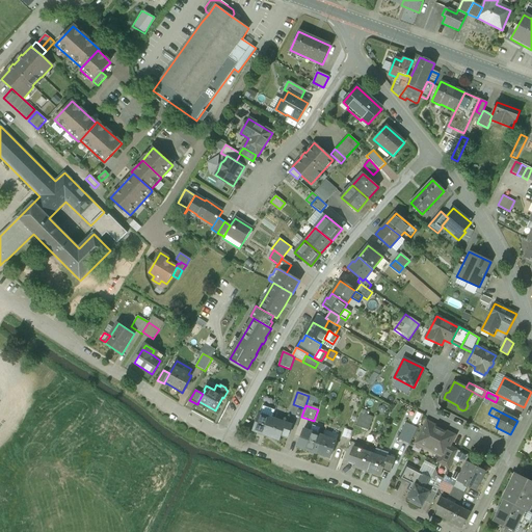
[(487,418),(478,413),(473,421),(483,426),(487,418)]
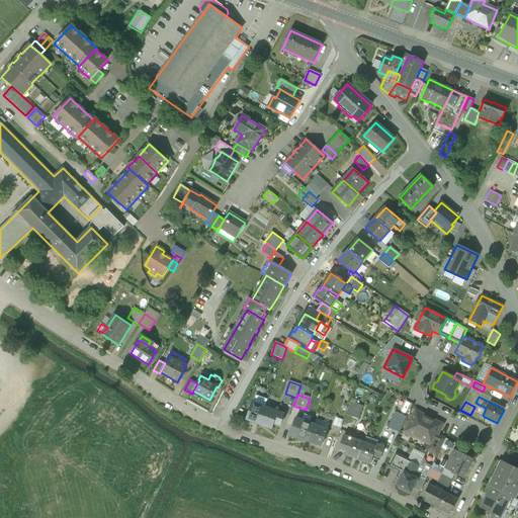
[(265,408),(252,403),(246,419),(259,424),(265,408)]
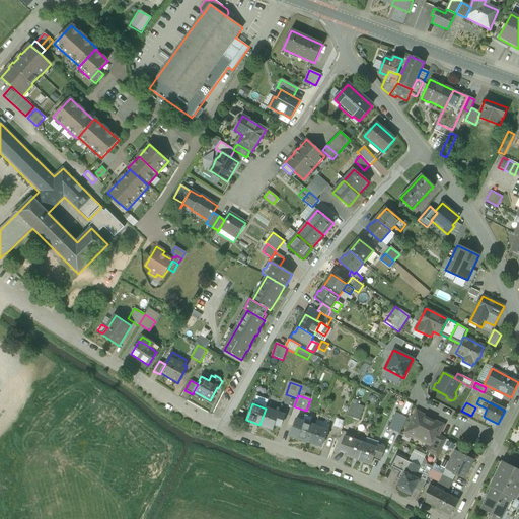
[(363,408),(351,403),(347,416),(359,420),(363,408)]
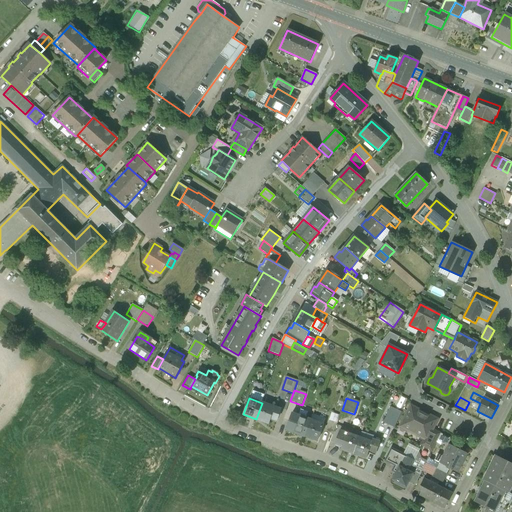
[(275,407),(262,403),(256,419),(269,423),(271,418),(275,407)]
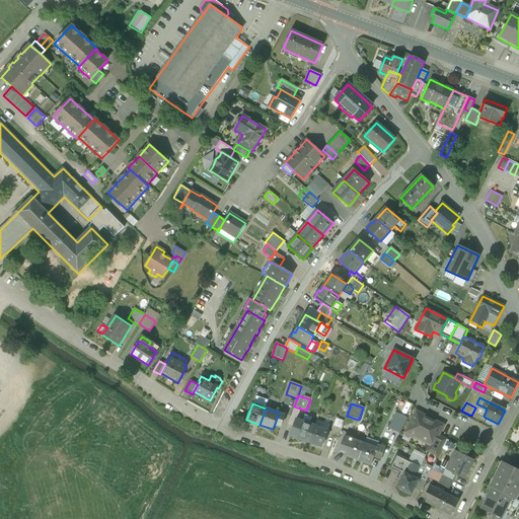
[(285,416),(279,413),(275,424),(281,426),(285,416)]
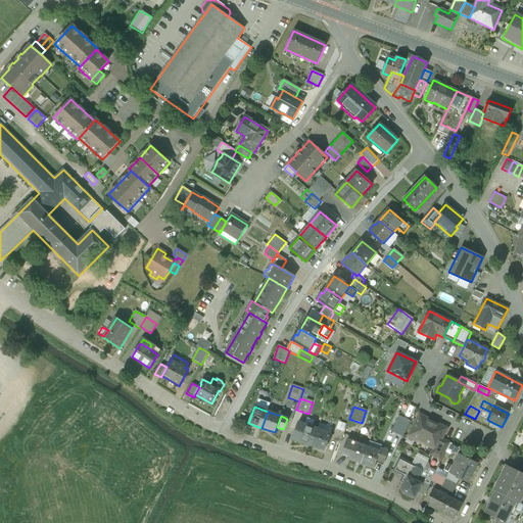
[(410,421),(398,416),(391,431),(402,436),(410,421)]
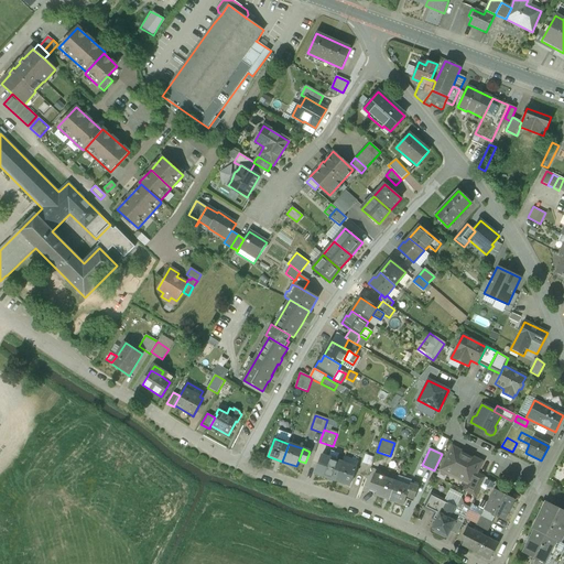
[(480,463),(453,448),(442,469),(453,475),(454,473),(468,480),(470,483),(476,473),(480,463)]
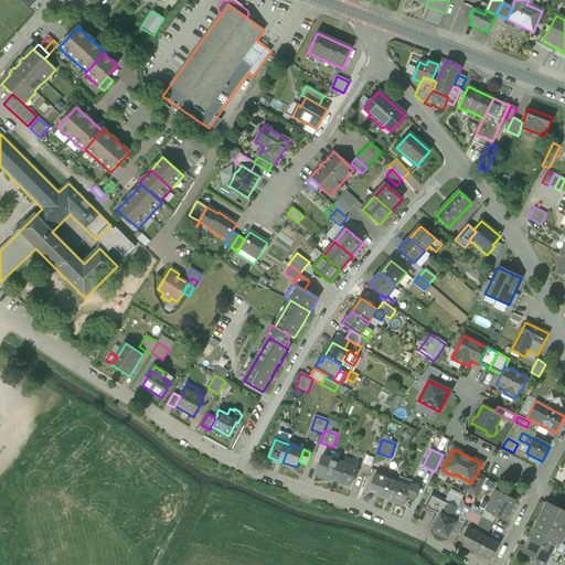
[(329,459),(322,457),(316,475),(322,477),(329,459)]
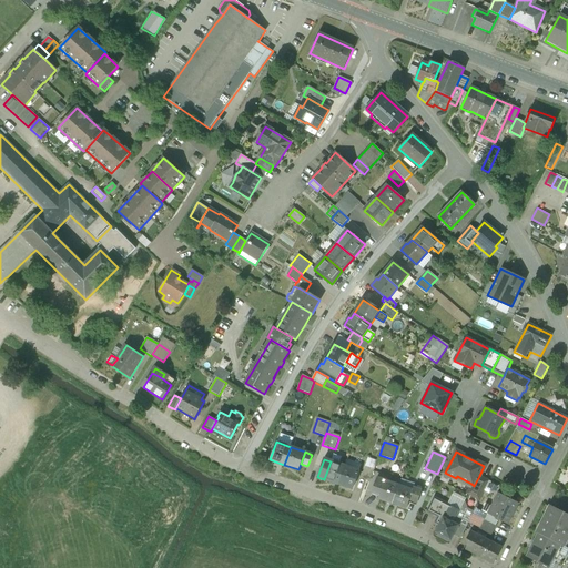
[(362,465),(347,460),(345,466),(358,472),(362,465)]
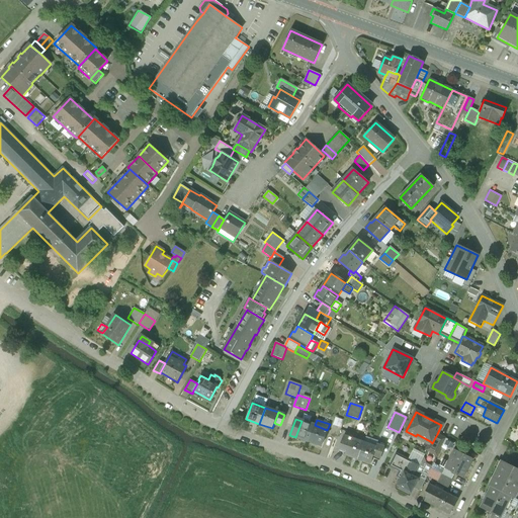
[(315,425),(301,421),(295,437),(309,441),(315,425)]
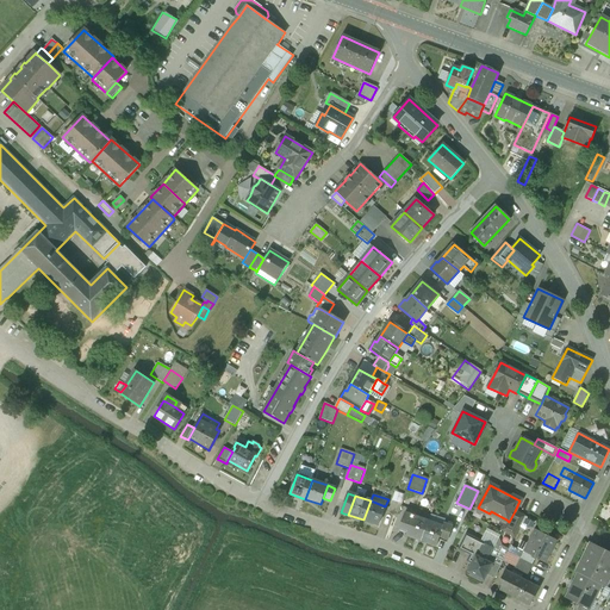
[(385,506),(371,500),(363,520),(378,526),(385,506)]
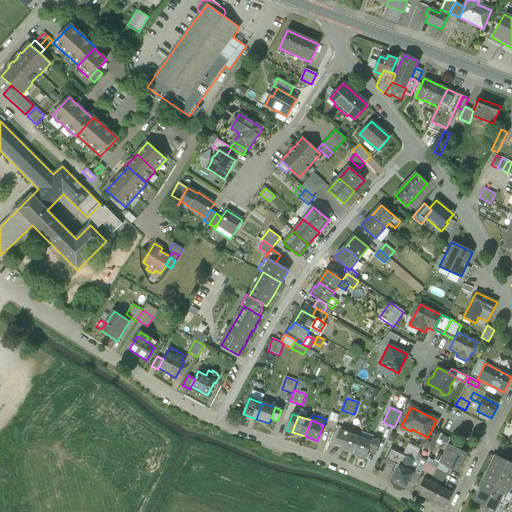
[(335,422),(329,420),(325,431),(331,433),(335,422)]
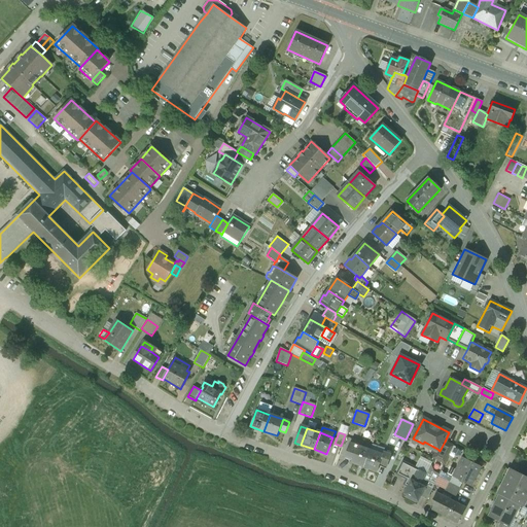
[(445,442),(440,451),(437,449),(432,458),(444,464),(448,456),(451,452),(454,446),(445,442)]
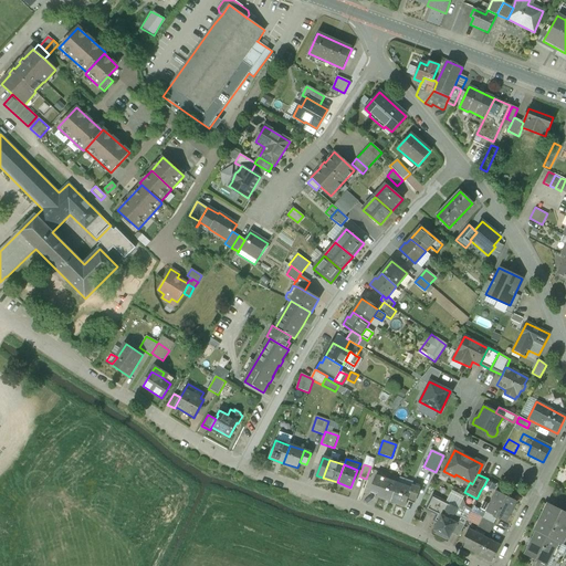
[(384,479),(376,477),(370,490),(378,493),(384,479)]
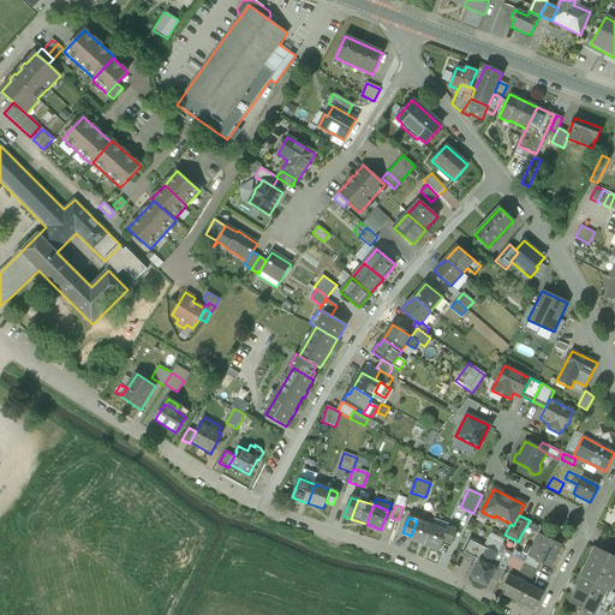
[(433,526),(417,520),(411,536),(410,539),(425,545),(433,526)]
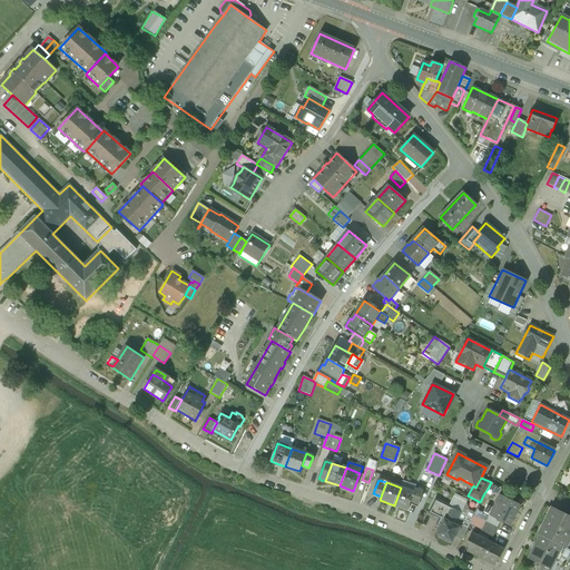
[(502,489),(491,482),(488,489),(499,495),(502,489)]
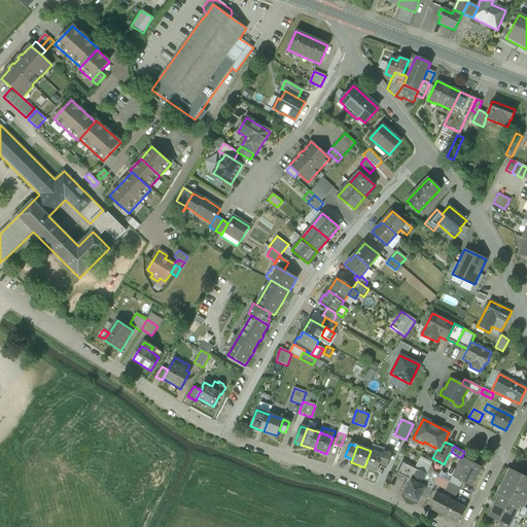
[(383,455),(371,451),(364,467),(377,471),(380,464),(383,455)]
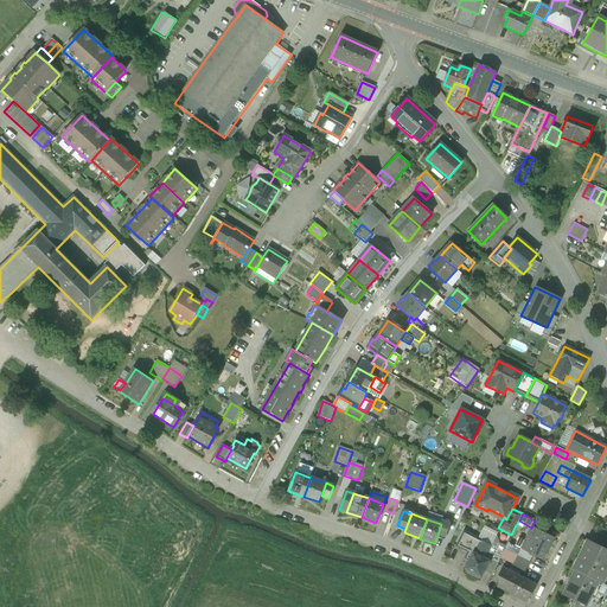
[(441,524),(438,535),(446,537),(451,524),(441,522),(441,524)]
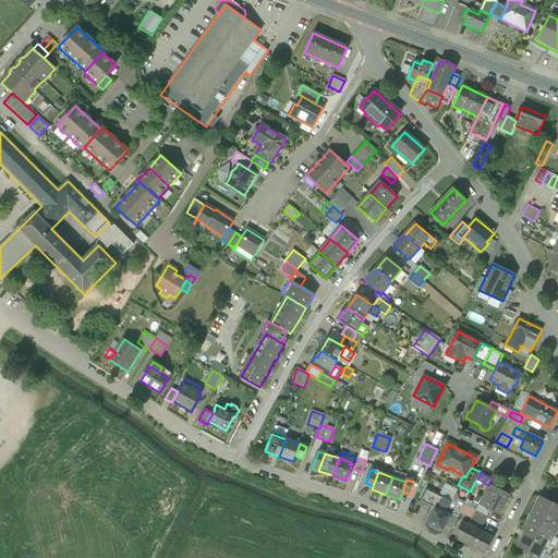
[(508,494),(490,485),(480,506),(490,511),(497,514),(508,494)]
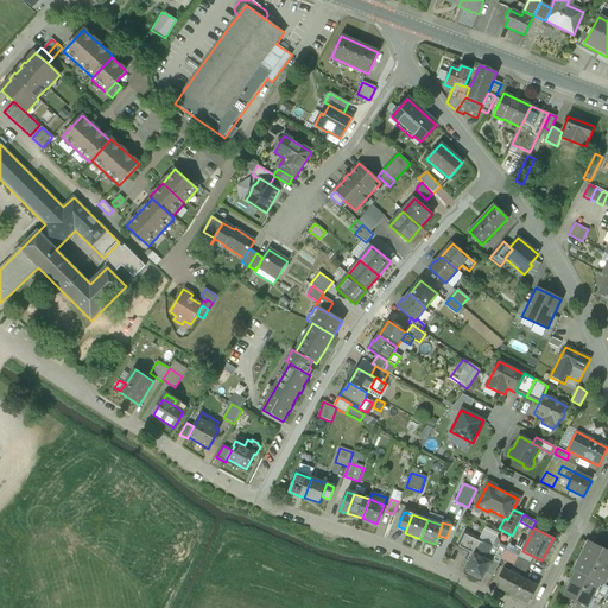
[(485,530),(479,540),(477,539),(467,558),(470,559),(466,570),(482,578),(486,572),(491,562),(486,559),(492,548),(492,546),(494,544),(498,537),(485,530)]
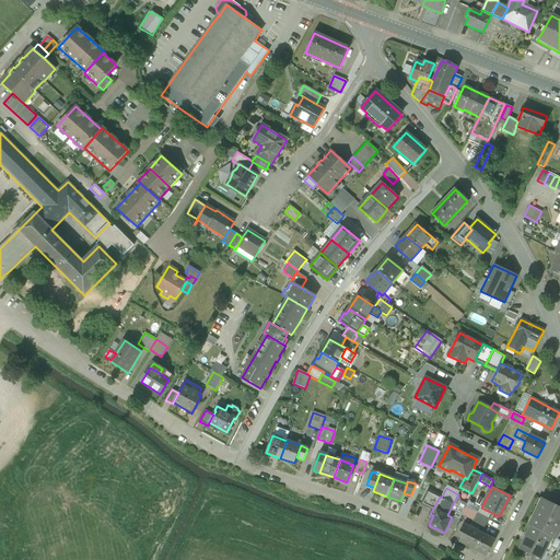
[(559,508),(558,506),(541,499),(528,525),(552,537),(556,539),(559,529),(559,508)]
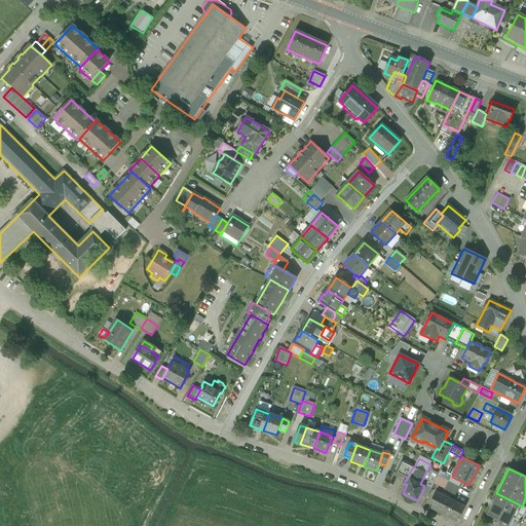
[(438,476),(427,471),(425,473),(425,474),(420,484),(424,486),(420,495),(426,499),(438,476)]
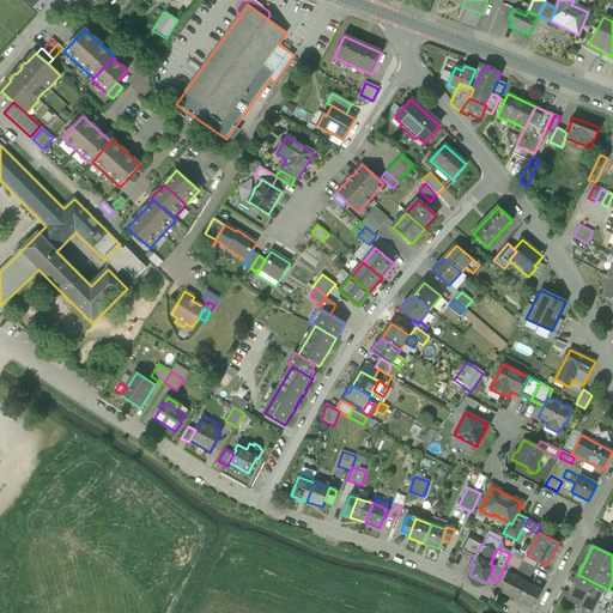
[(527,556),(526,554),(522,560),(535,568),(539,562),(527,556)]
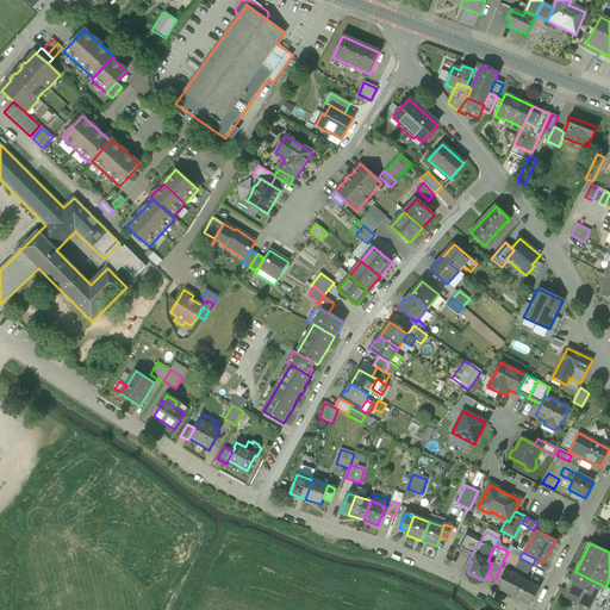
[(533,565),(520,558),(514,571),(527,577),(533,565)]
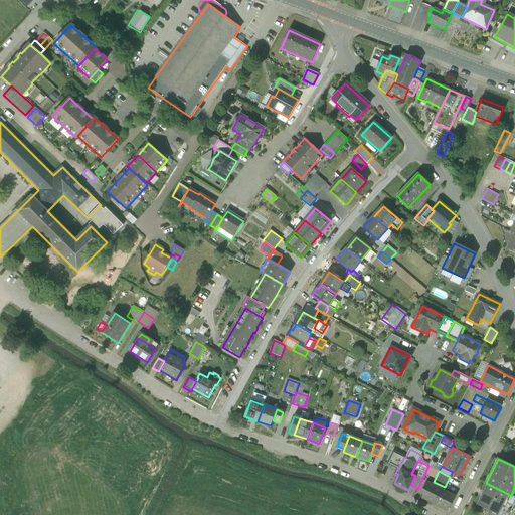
[(455,497),(426,482),(421,491),(430,495),(426,500),(448,511),(455,497)]
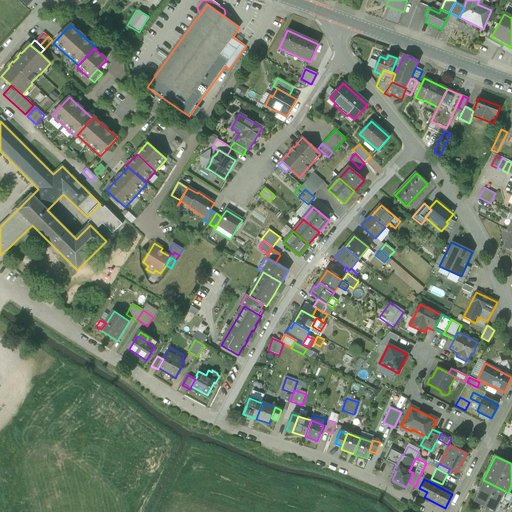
[(505,491),(485,481),(475,502),(486,507),(495,511),(505,491)]
